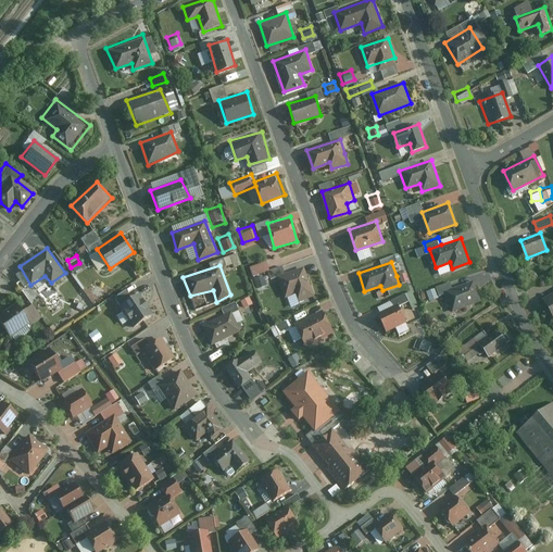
[(298,301),(314,295),(312,288),(312,287),(304,266),(277,276),(285,298),(294,293),(298,301)]
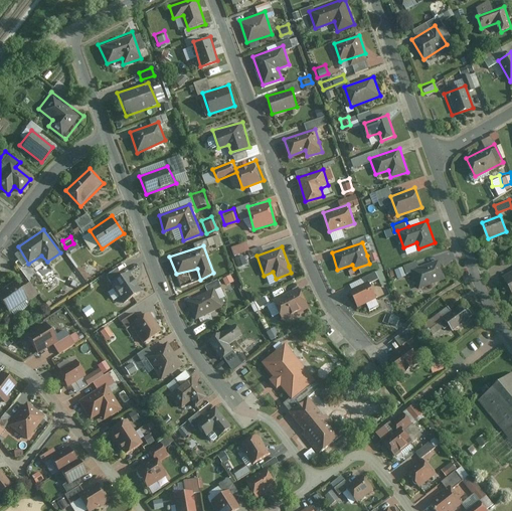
[(412,270),(411,268),(418,266),(416,259),(403,264),(406,272),(412,270)]
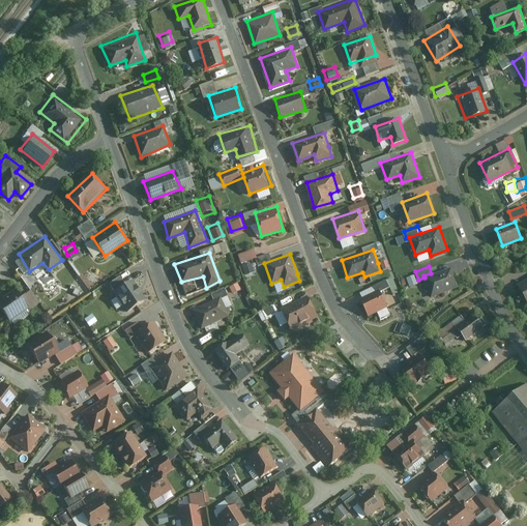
[(431,273),(423,275),(425,278),(431,295),(459,286),(451,266),(431,273)]
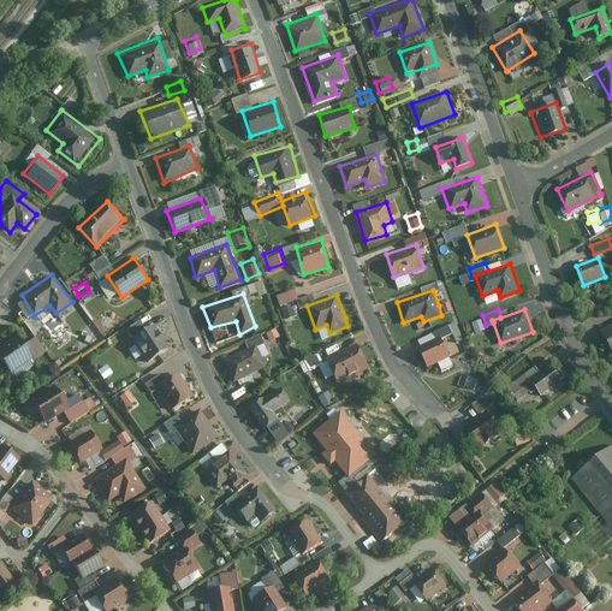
[(611,321),(600,328),(611,349),(611,321)]
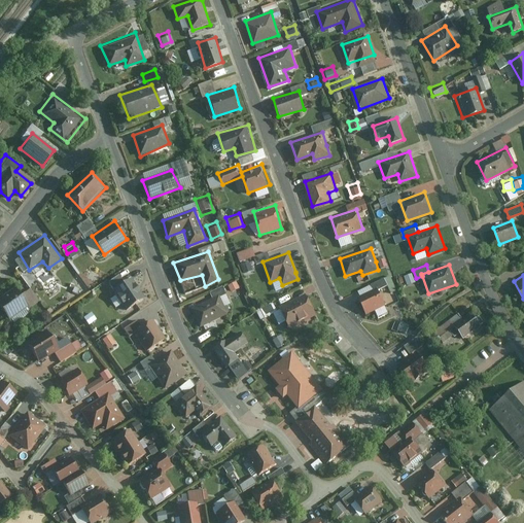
[(110,288),(123,308),(141,295),(129,276),(110,288)]
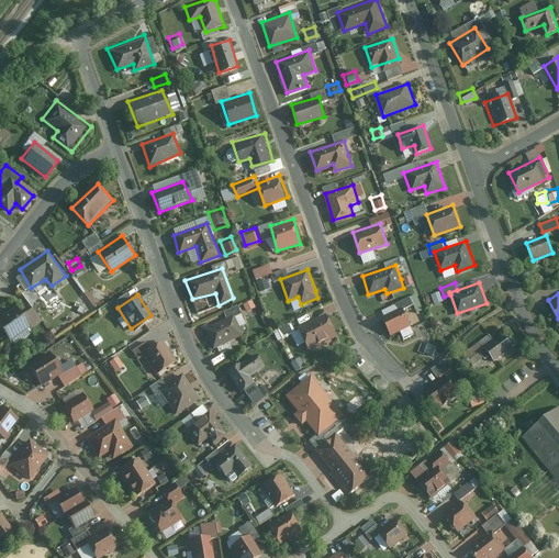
[(244,309),(254,304),(249,297),(241,300),(244,309)]
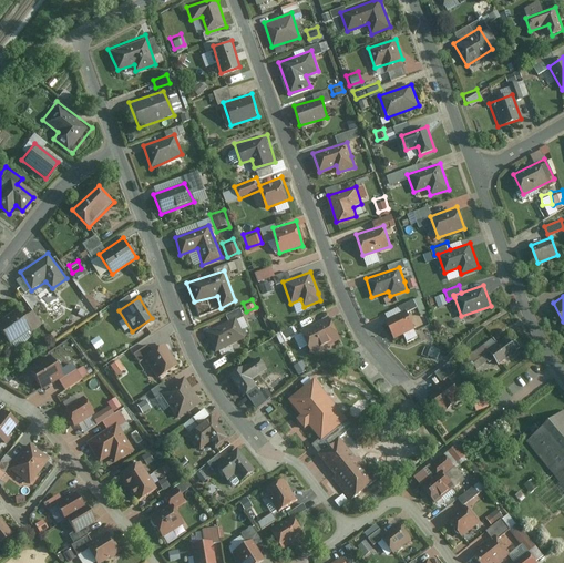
[(16,308),(0,317),(0,327),(14,347),(32,334),(42,323),(32,309),(22,316),(16,308)]
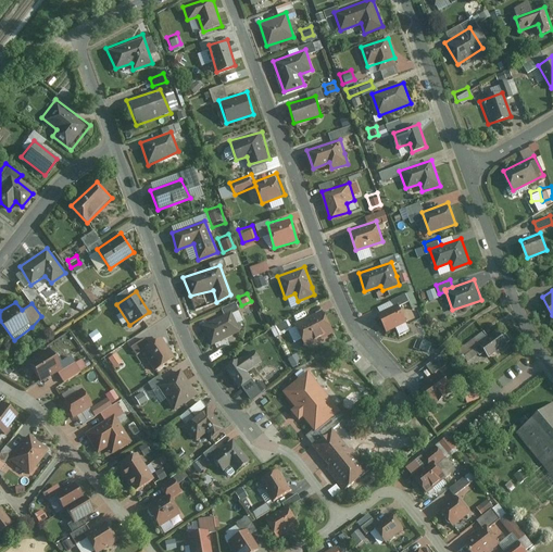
[(397,302),(377,314),(388,331),(407,320),(397,302)]
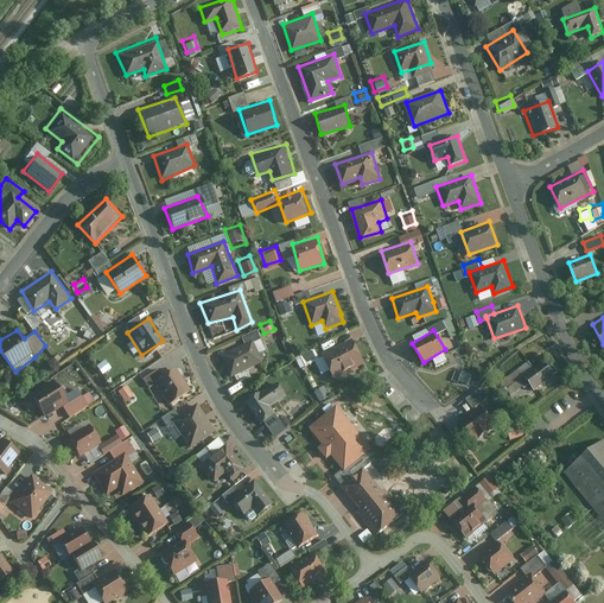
[(354,338),(322,353),(335,379),(367,362),(354,338)]
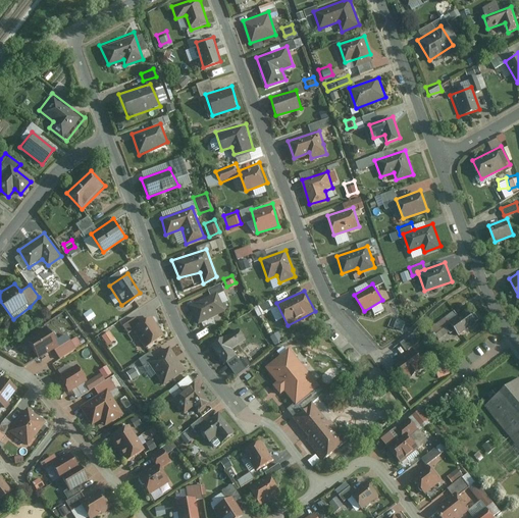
[(214,292),(188,303),(197,322),(225,309),(214,292)]
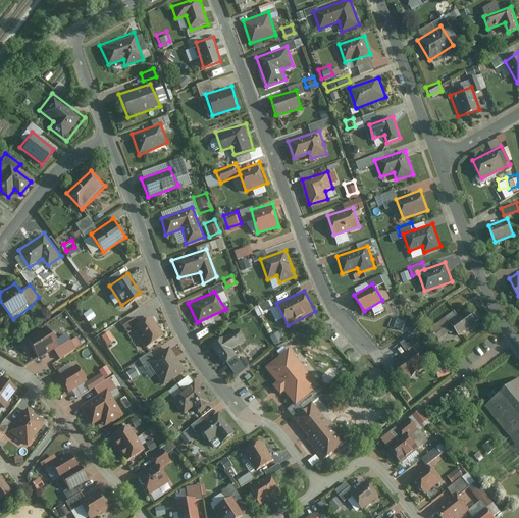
[(268,296),(252,304),(257,313),(272,305),(268,296)]
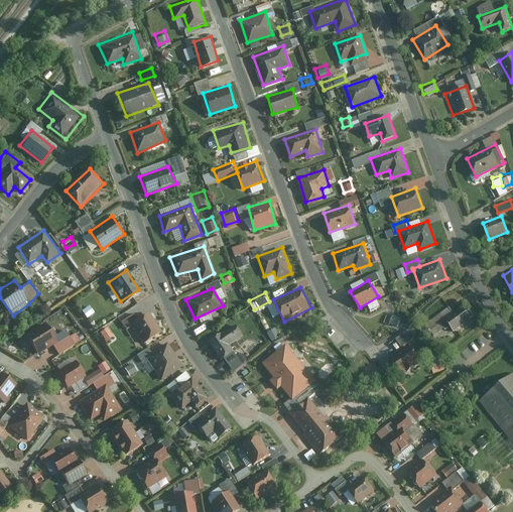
[(84,313),(91,309),(87,302),(80,306),(84,313)]
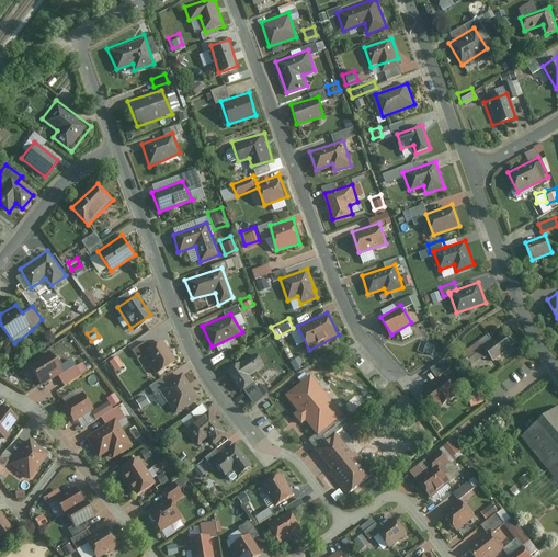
[(482,347),(492,340),(487,333),(463,350),(467,357),(482,347)]
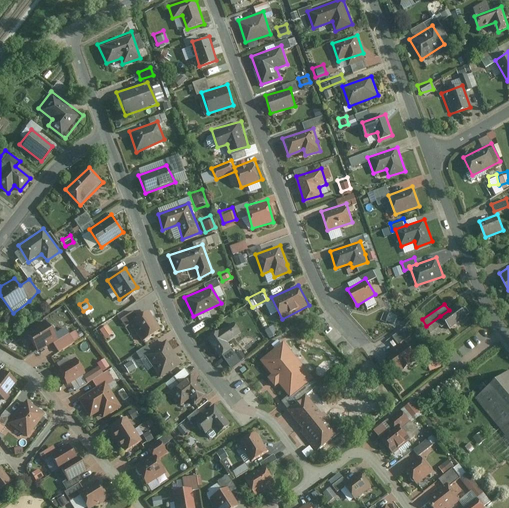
[(440,316),(448,328),(467,315),(459,304),(449,310),(440,316)]
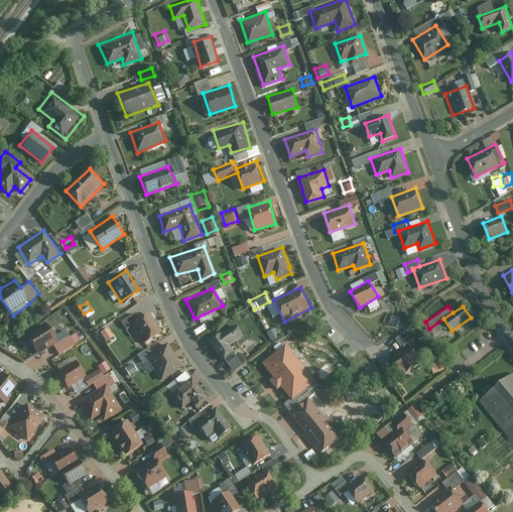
[(387,310),(384,321),(395,324),(398,313),(387,310)]
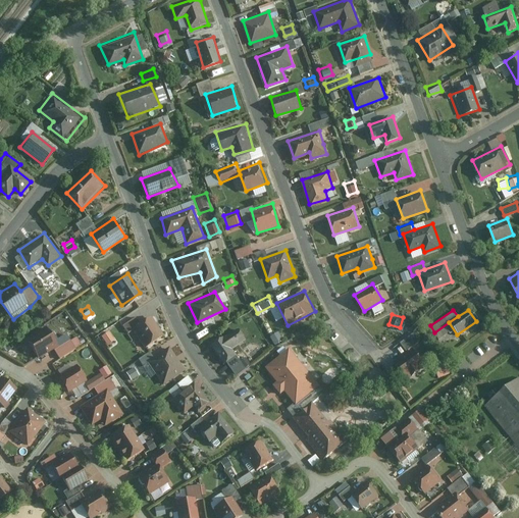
[(151,315),(134,328),(147,348),(165,333),(151,315)]
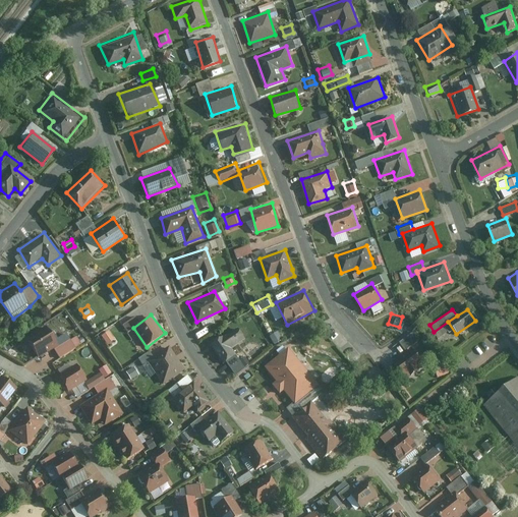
[(238,326),(209,343),(233,376),(247,368),(233,347),(246,337),(238,326)]
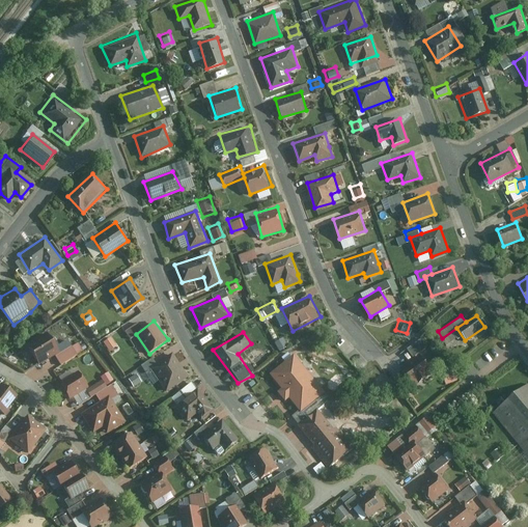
[(108,333),(101,337),(106,347),(113,342),(108,333)]
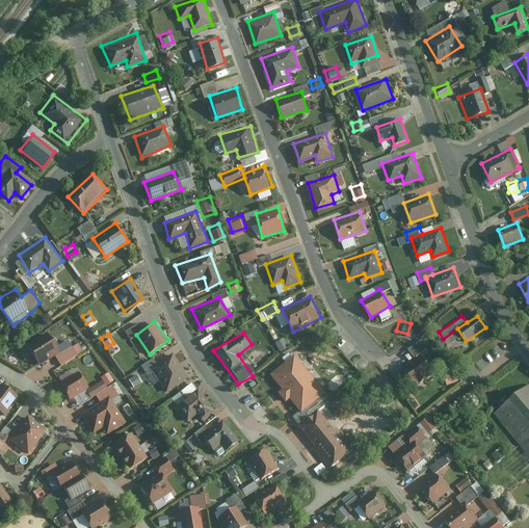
[(48,336),(30,346),(38,364),(55,357),(60,365),(83,349),(77,342),(72,344),(67,338),(58,342),(48,336)]
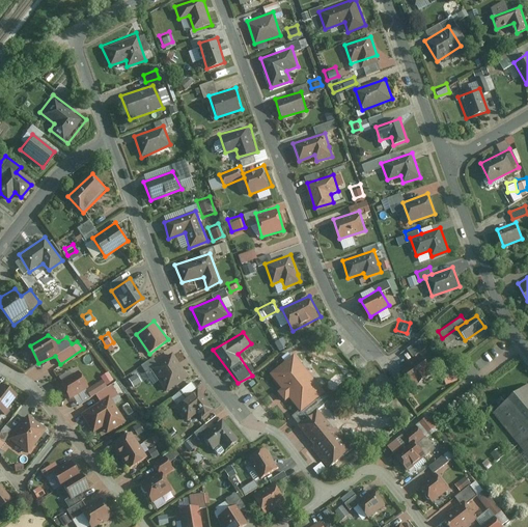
[(422,335),(407,347),(413,356),(429,345),(422,335)]
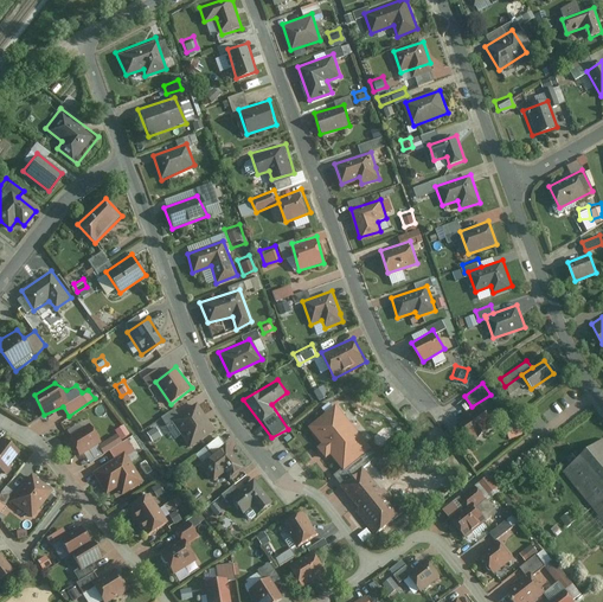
[(171,417),(190,444),(216,428),(197,401),(171,417)]
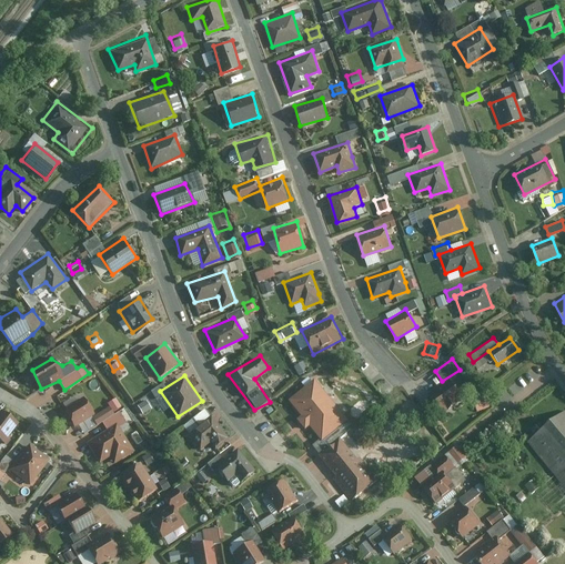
[(427,393),(442,413),(463,398),(450,378),(427,393)]
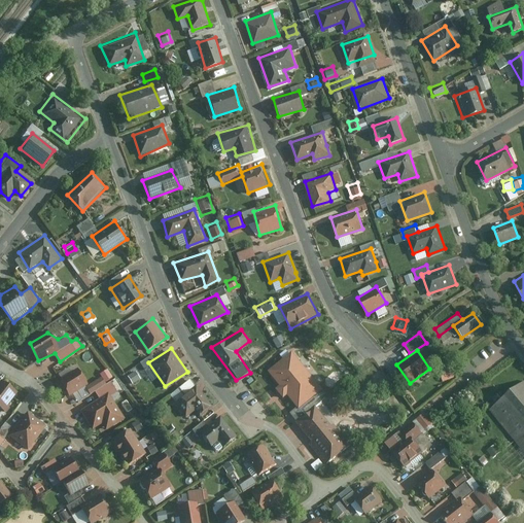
[(319,387),(288,351),(266,370),(277,384),(274,387),(281,395),(284,392),(295,407),(319,387)]
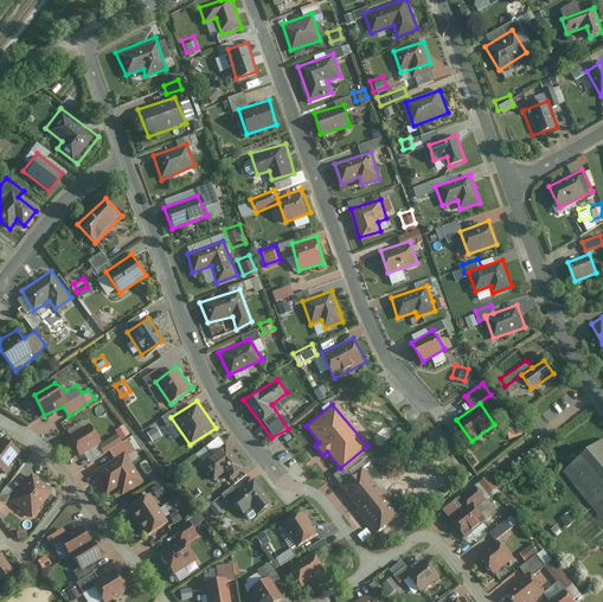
[(501,424),(507,436),(519,430),(513,418),(501,424)]
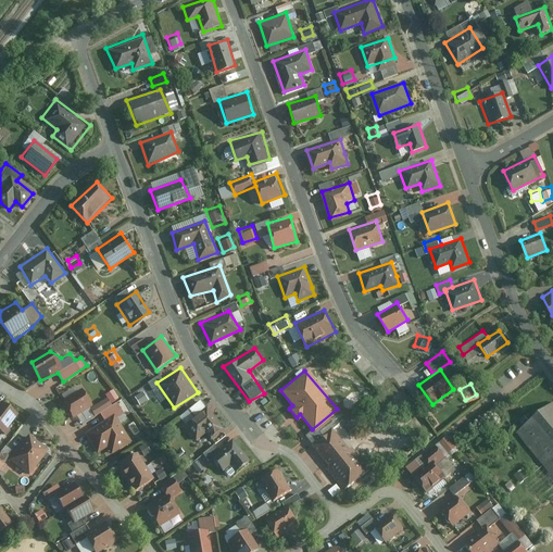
[(84,386),(62,397),(72,416),(89,409),(96,414),(112,402),(108,397),(95,403),(84,386)]
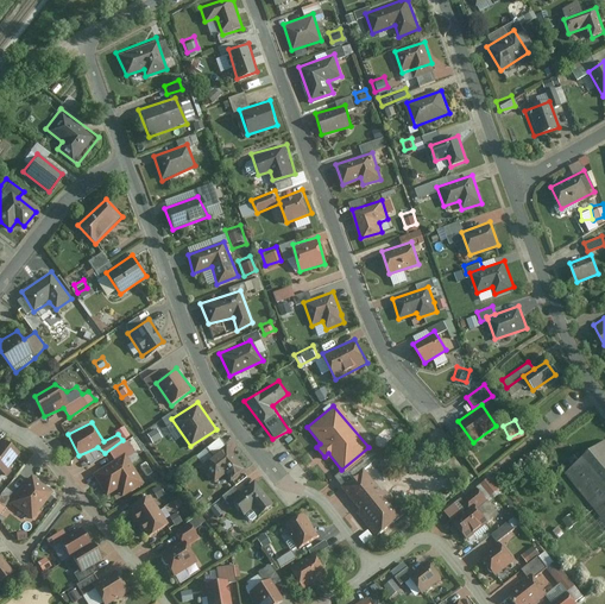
[(596,510),(604,502),(604,438),(563,472),(596,510)]
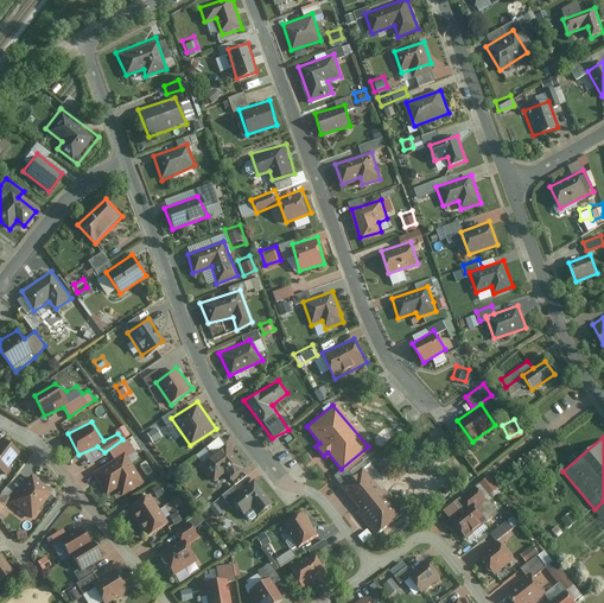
[(0,469),(5,474),(20,451),(0,439),(0,469)]
